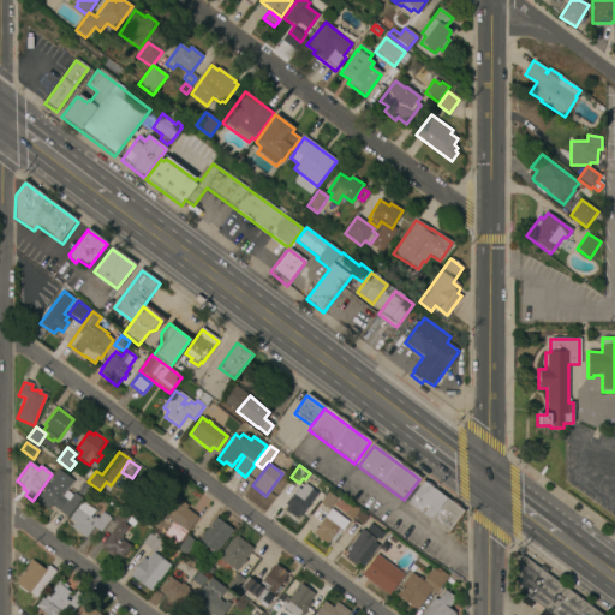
[(72,496),(73,494),(79,499),(67,517),(51,506),(49,509),(36,501),(57,471),(72,482),(66,491),(72,496)]
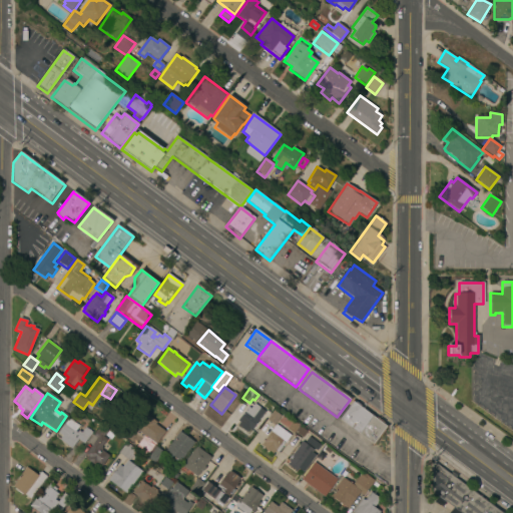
[(69,414),(64,411),(71,403),(75,406),(69,414)]
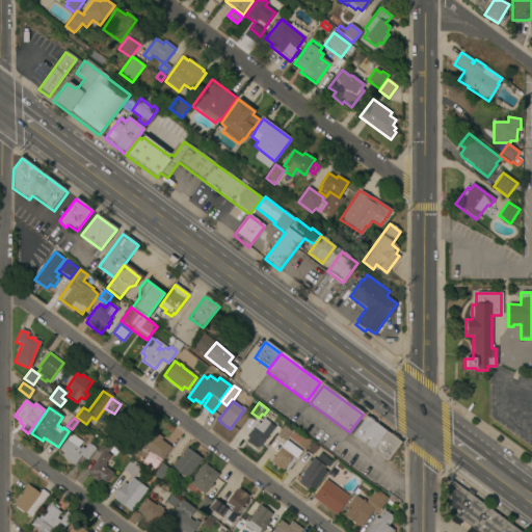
[(366,418),(381,430),(399,443),(386,461),(352,435),(366,418)]
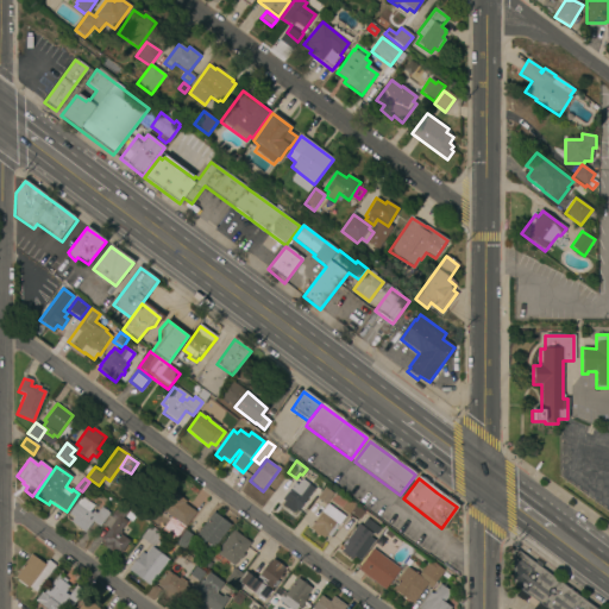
[(294,483),(297,485),(301,479),(314,489),(297,512),(295,510),(293,513),(282,504),(284,501),(282,500),(294,483)]
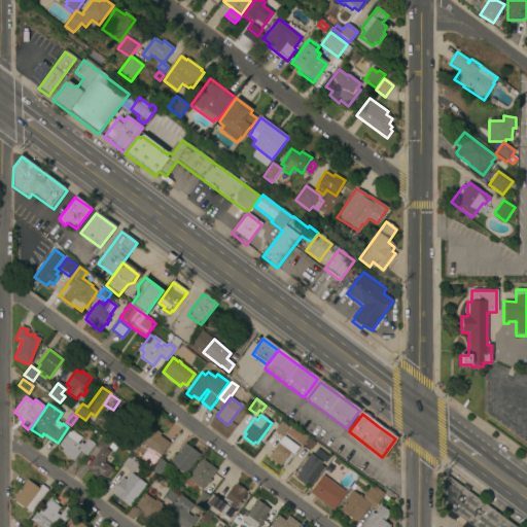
[(278,425),(274,421),(278,415),(283,419),(281,422),(278,425)]
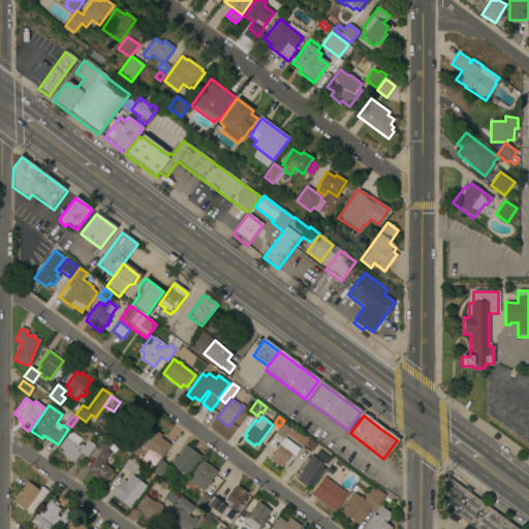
[(279,427),(282,424),(289,429),(282,438),(275,433),(279,427)]
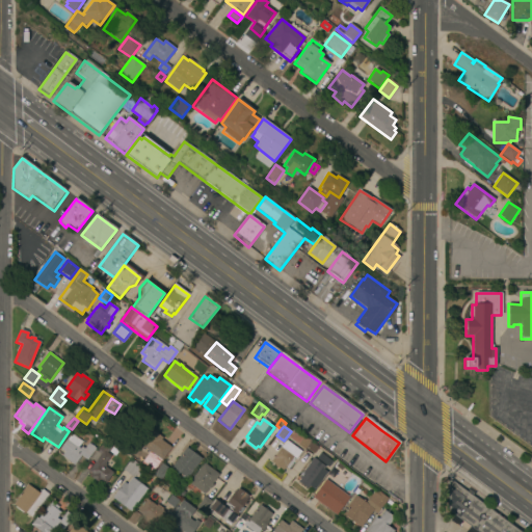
[(153,472),(142,463),(151,452),(136,442),(148,427),(162,439),(161,441),(170,448),(153,472)]
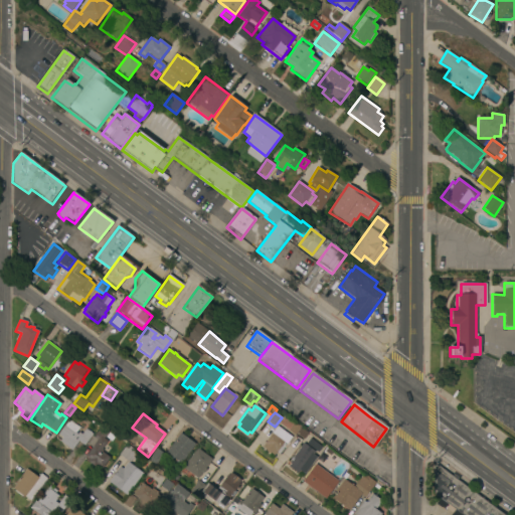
[(77,435),(78,433),(81,436),(86,430),(93,435),(84,446),(78,441),(71,451),(59,442),(62,438),(58,435),(69,420),(79,428),(75,434),(77,435)]
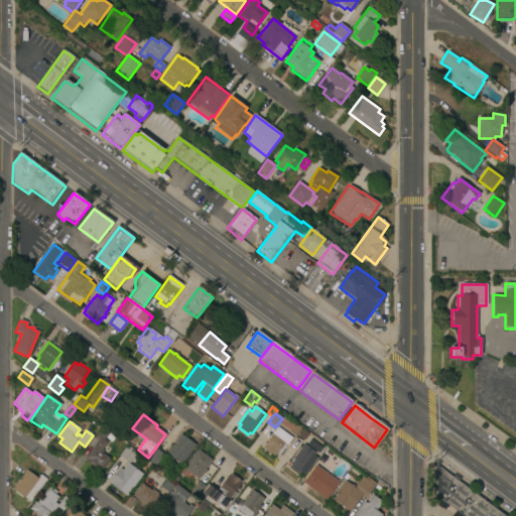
[(295,436),(289,432),(295,423),(302,427),(295,436)]
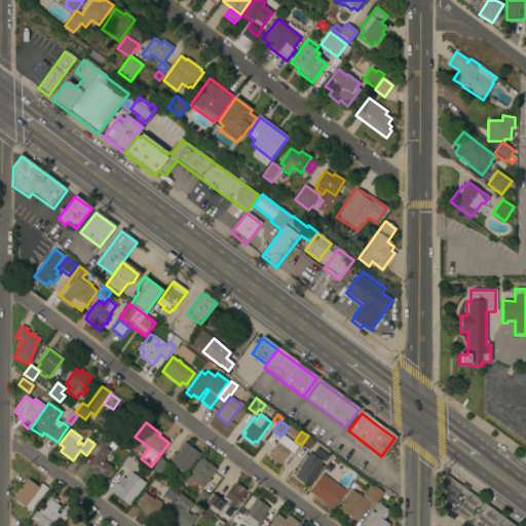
[(285,463),(282,461),(278,465),(267,456),(283,435),(298,446),(285,463)]
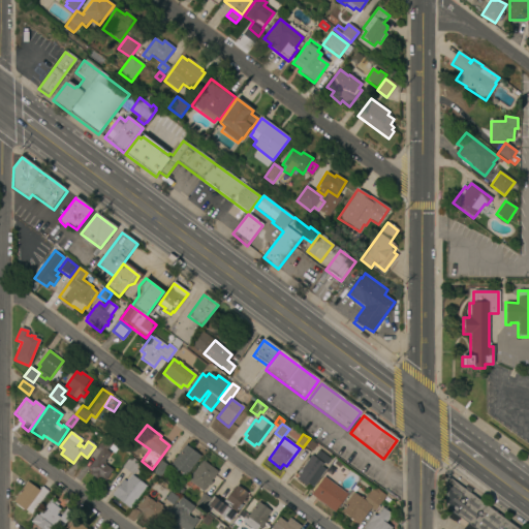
[(104,481),(98,477),(97,479),(88,473),(90,470),(88,470),(100,453),(96,449),(103,438),(111,444),(106,450),(110,454),(102,464),(112,470),(104,481)]
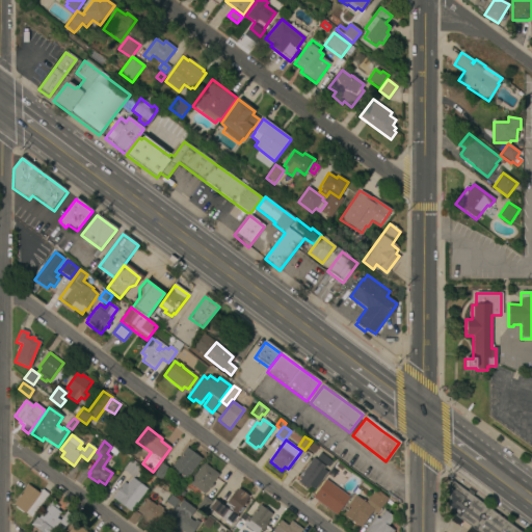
[(318,448),(314,454),(308,450),(309,448),(308,448),(311,444),(312,444),(318,448)]
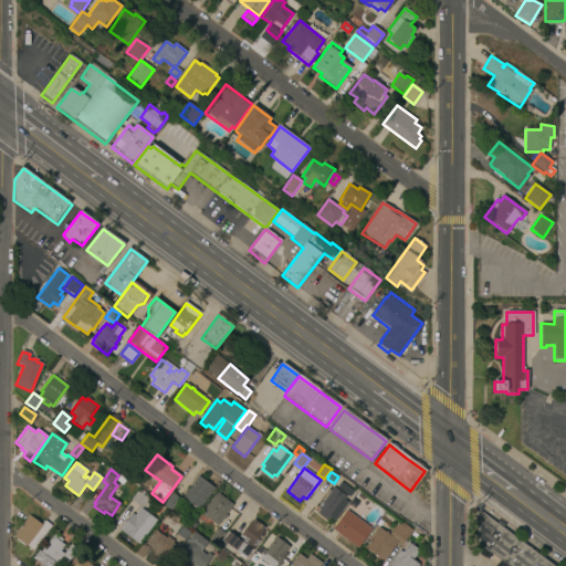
[(123,485),(116,482),(119,477),(126,481),(123,485)]
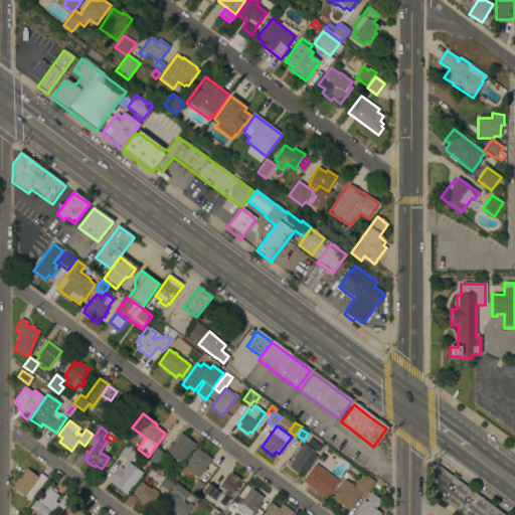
[(180,463),(166,451),(180,434),(195,446),(180,463)]
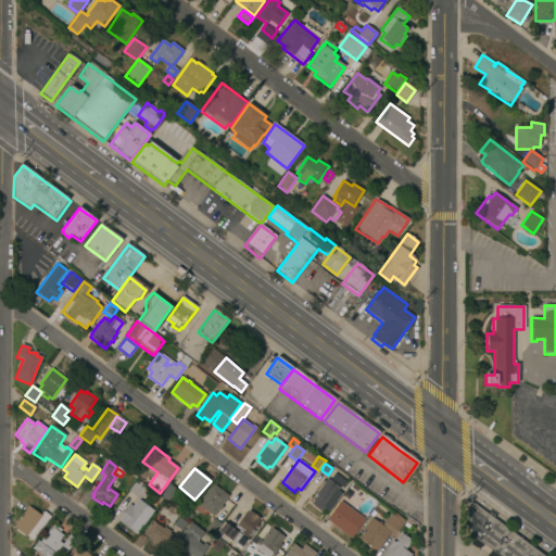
[(343,489),(330,479),(335,474),(348,483),(343,489)]
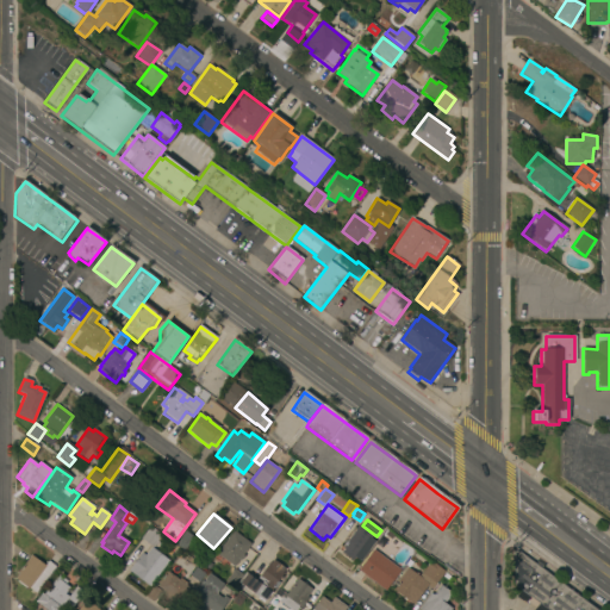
[(359,561),(355,559),(353,562),(342,554),(344,549),(343,548),(359,527),(369,535),(368,537),(373,541),(359,561)]
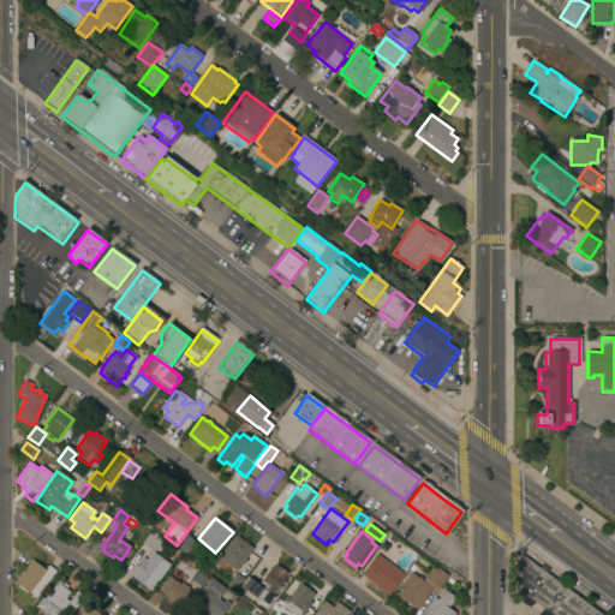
[(154,553),(142,544),(151,532),(162,541),(154,553)]
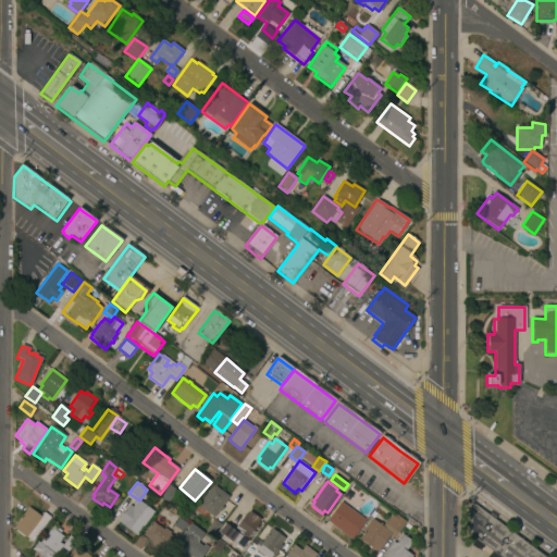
[(170,503),(161,497),(169,485),(177,491),(170,503)]
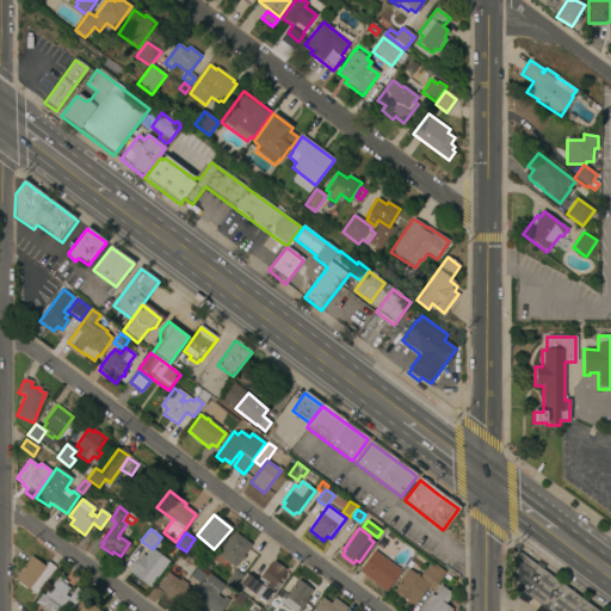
[(235,568),(218,557),(234,534),(251,545),(235,568)]
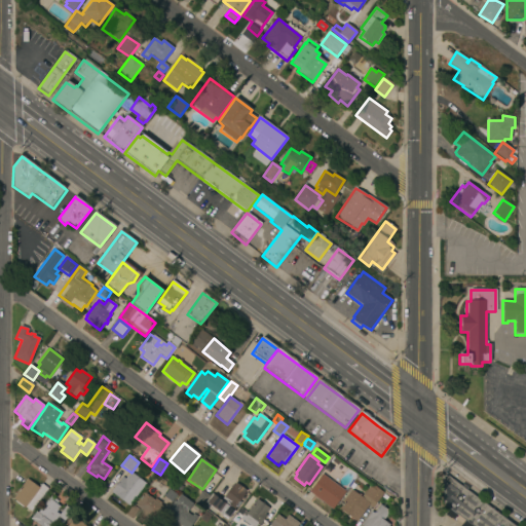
[(145,484),(129,505),(111,493),(122,478),(124,480),(129,473),(145,484)]
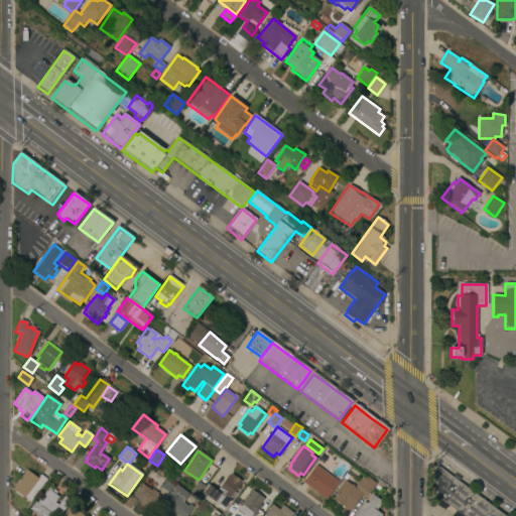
[(326,500),(302,483),(315,466),(339,483),(326,500)]
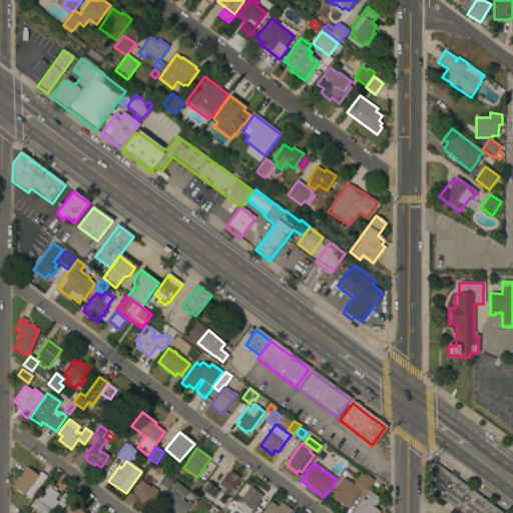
[(460,512),(432,492),(432,469),(435,464),(500,512),(460,512)]
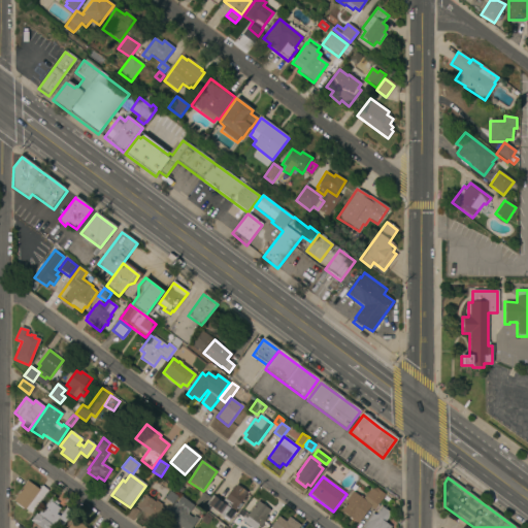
[(39,491),(42,486),(48,491),(31,515),(26,509),(25,510),(12,501),(27,482),(39,491)]
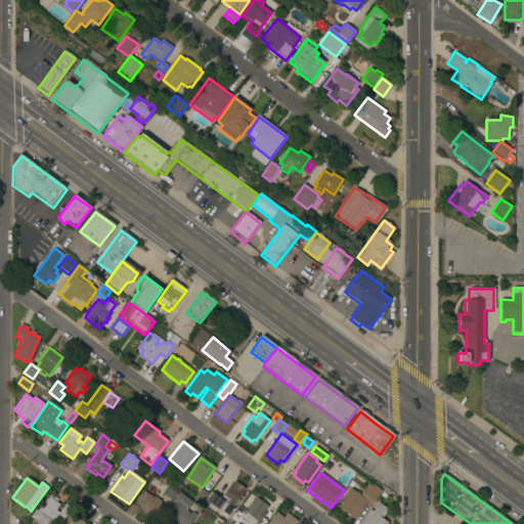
[(230,508),(232,510),(226,518),(206,501),(213,493),(220,498),(234,481),(245,489),(230,508)]
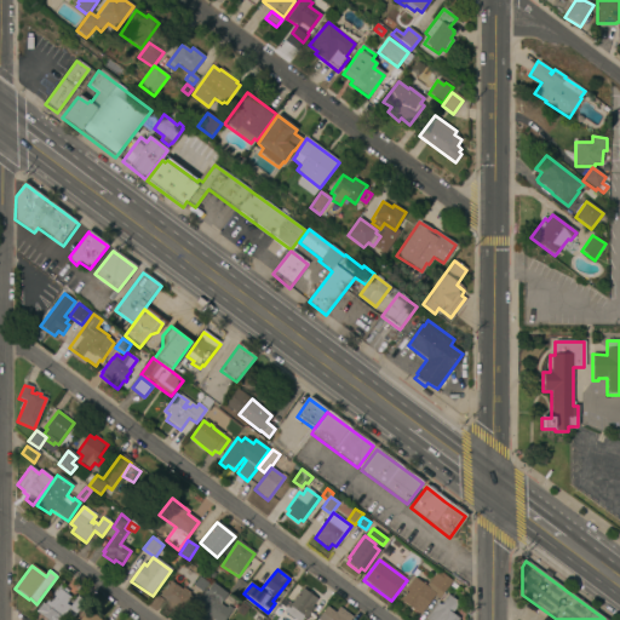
[(440,600),(435,596),(420,614),(400,598),(414,579),(426,587),(438,572),(453,583),(440,600)]
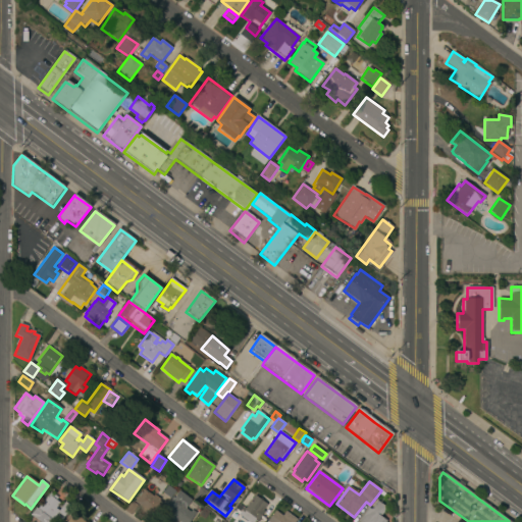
[(200,503),(193,499),(201,487),(207,491),(200,503)]
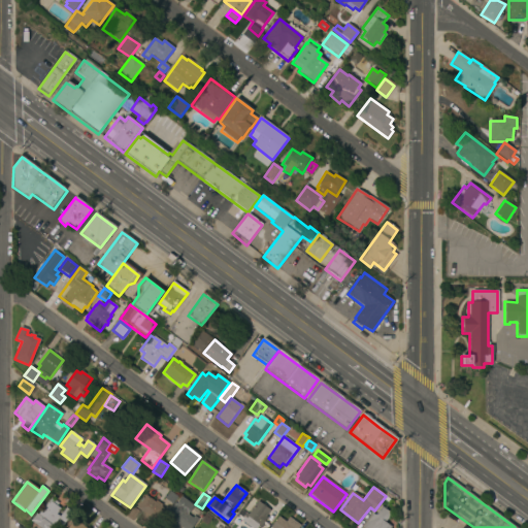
[(163,509),(154,522),(140,512),(132,522),(126,517),(133,507),(135,508),(145,496),(163,509)]
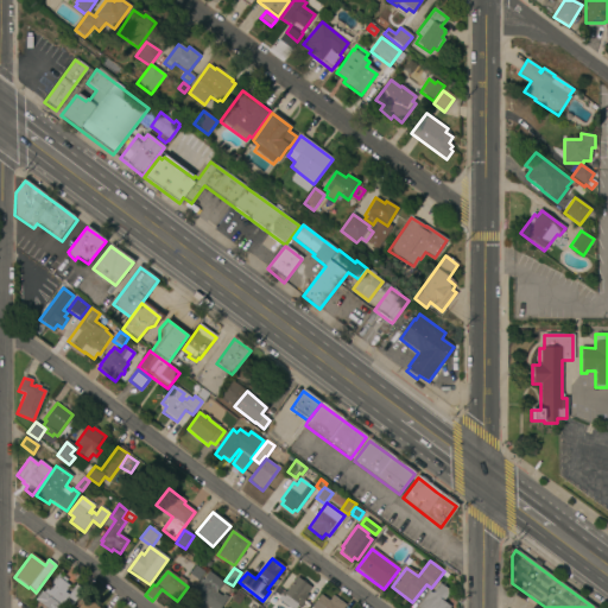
[(67,580),(64,582),(69,586),(64,591),(68,595),(75,586),(83,591),(71,607),(63,601),(57,607),(44,607),(33,600),(40,590),(43,593),(55,576),(56,576),(58,572),(67,580)]
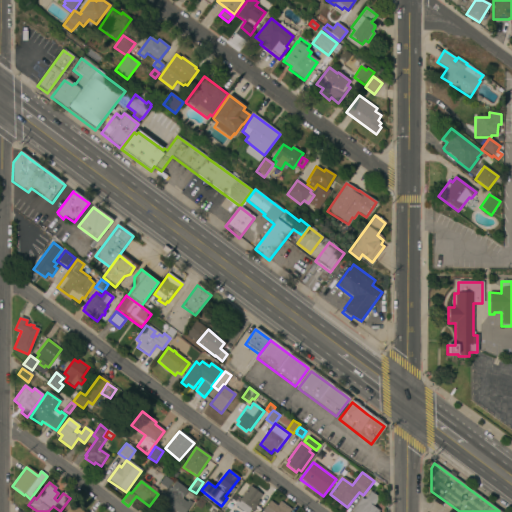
[(188,491),(182,499),(187,503),(188,501),(192,504),(185,511),(174,511),(172,510),(170,511),(162,511),(155,507),(169,488),(171,489),(176,482),(188,491)]
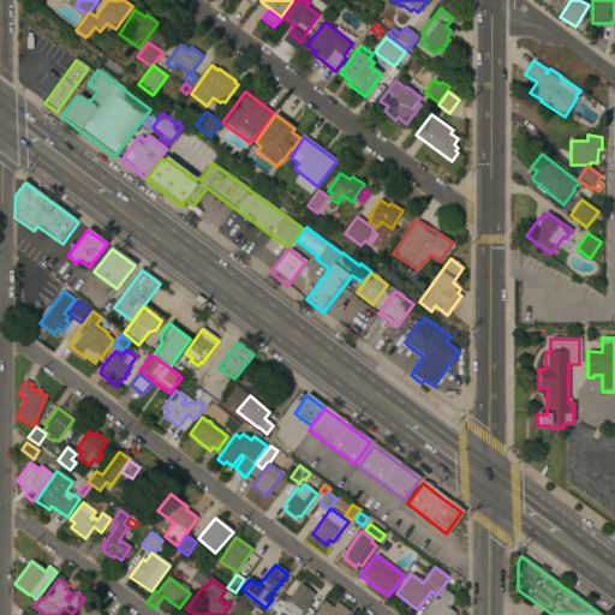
[(308,602),(310,603),(302,614),(292,614),(281,607),(287,599),(288,601),(300,585),(314,595),(308,602)]
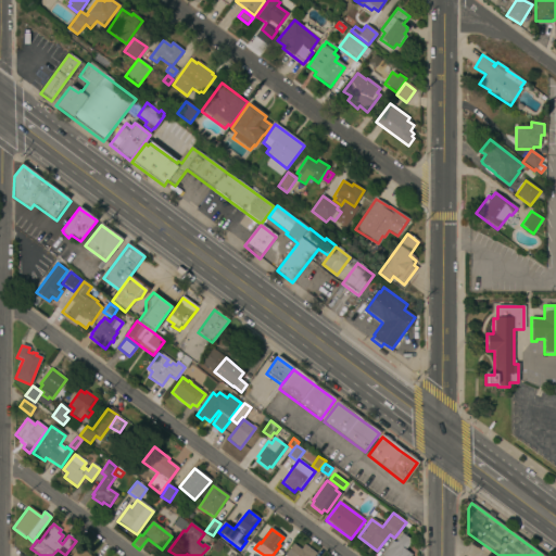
[(404,551),(411,555),(381,555),(392,541),(395,542),(402,533),(411,541),(404,551)]
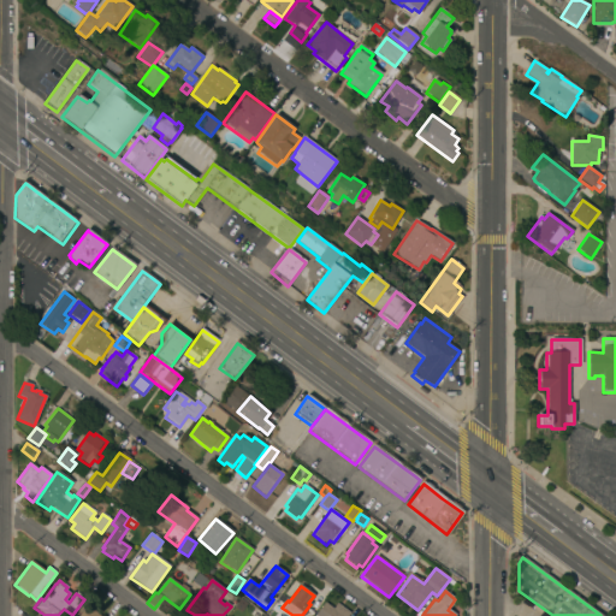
[(333,610),(337,604),(350,614),(348,615),(315,615),(324,603),(333,610)]
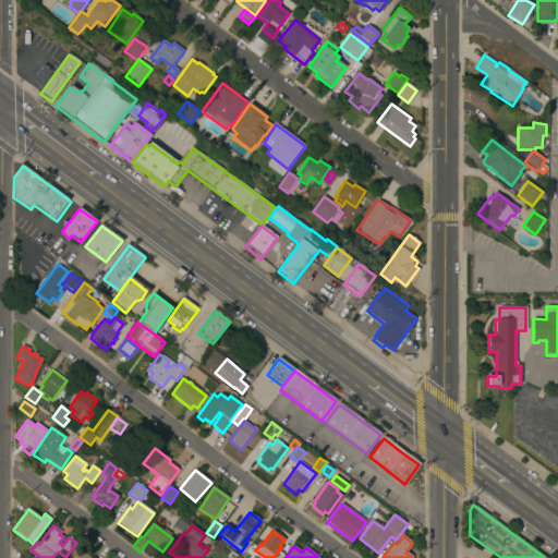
[(71,557),(77,548),(92,557),(91,557),(71,557)]
